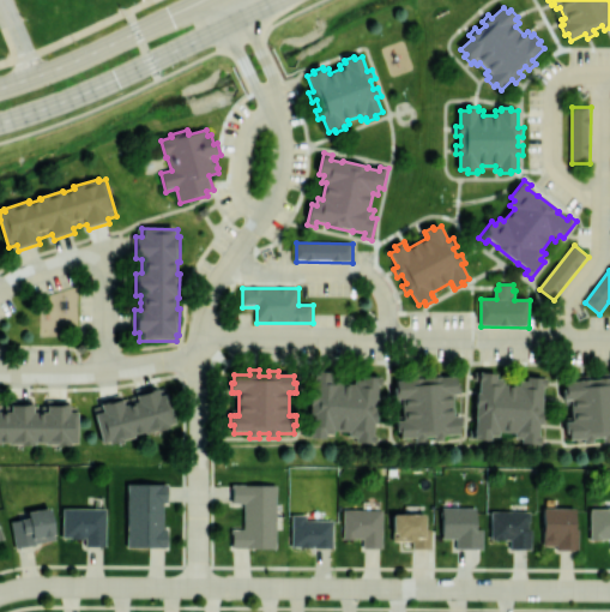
[(338,384),(355,385),(355,381),(362,381),(362,377),(384,378),(384,387),(379,387),(378,399),(379,399),(376,424),(375,424),(375,436),(379,436),(379,444),(357,443),(357,438),(350,438),(350,432),(334,431),(334,436),(327,436),(327,441),(306,438),(306,430),(310,431),(312,419),(310,419),(313,393),(314,393),(314,381),(310,381),(310,372),(332,373),(331,378),(339,379),(338,384)]
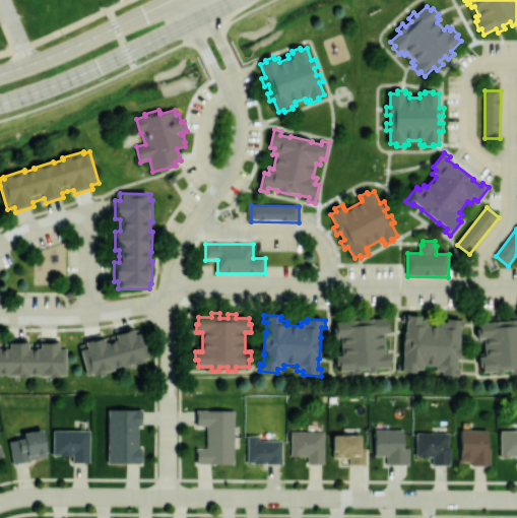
[(343,357),(342,337),(340,337),(338,337),(335,338),(335,329),(337,329),(337,323),(350,322),(350,318),(359,317),(359,321),(367,321),(366,317),(374,316),(375,320),(387,319),(388,325),(390,325),(391,334),(388,334),(386,334),(385,334),(386,353),(387,353),(390,352),(392,352),(393,362),(390,362),(391,368),(378,369),(378,373),(371,374),(370,370),(363,370),(363,374),(354,375),(354,371),(340,372),(340,365),(337,366),(337,357),(339,357),(342,357),(343,357)]
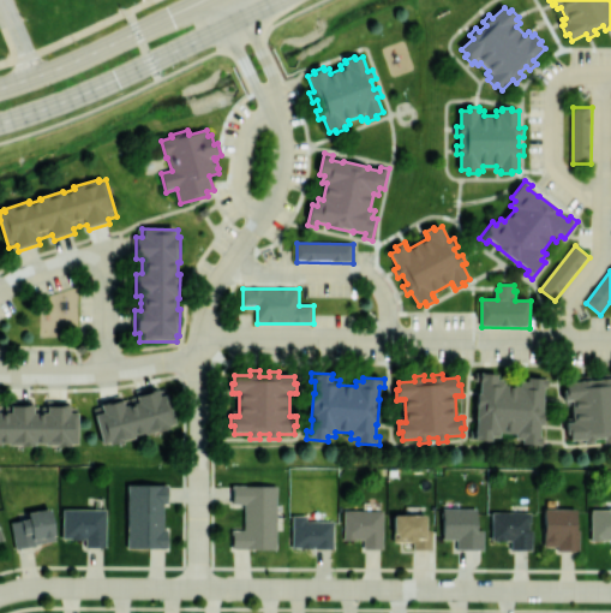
[(505,386),(521,387),(521,382),(528,382),(529,379),(551,380),(550,388),(545,388),(544,399),(545,399),(543,426),(541,438),(545,438),(545,446),(523,445),(525,440),(516,439),(517,434),(501,433),(501,438),(493,438),(493,441),(472,440),(473,432),(477,432),(478,421),(477,421),(479,394),(480,394),(481,382),(477,382),(478,374),(498,375),(498,380),(505,381),(505,386)]
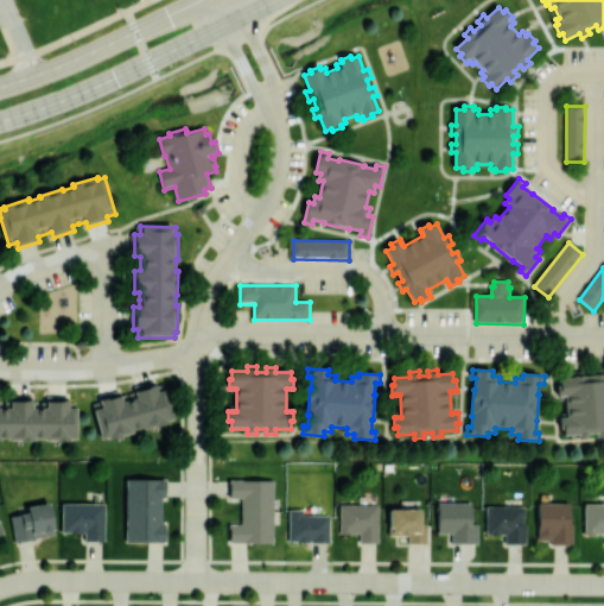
[(568,418),(566,396),(565,396),(563,396),(559,397),(559,386),(561,386),(561,379),(577,378),(577,373),(586,372),(586,377),(596,377),(595,372),(603,371),(603,437),(599,439),(599,434),(590,434),(591,440),(582,440),(580,435),(565,436),(565,429),(561,429),(561,418),(564,418),(567,418),(568,418)]
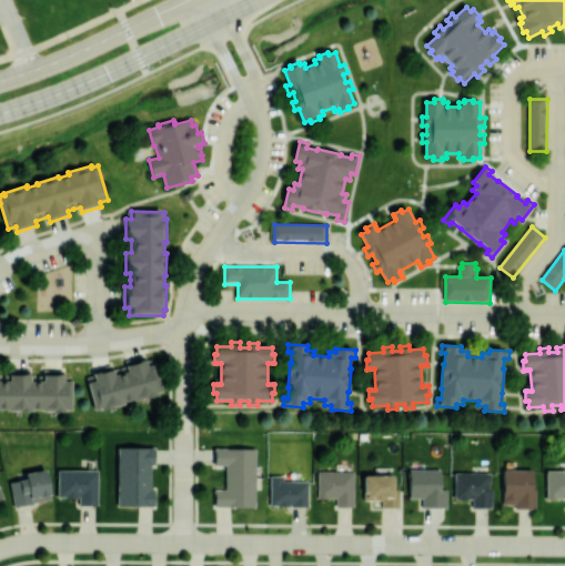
[(123,374),(121,369),(128,367),(127,362),(145,356),(147,362),(154,360),(155,365),(157,367),(163,393),(158,394),(159,396),(135,402),(135,401),(125,403),(125,405),(103,412),(102,410),(97,412),(89,386),(89,383),(87,378),(94,376),(93,371),(113,366),(114,371),(120,369),(121,374),(123,374)]
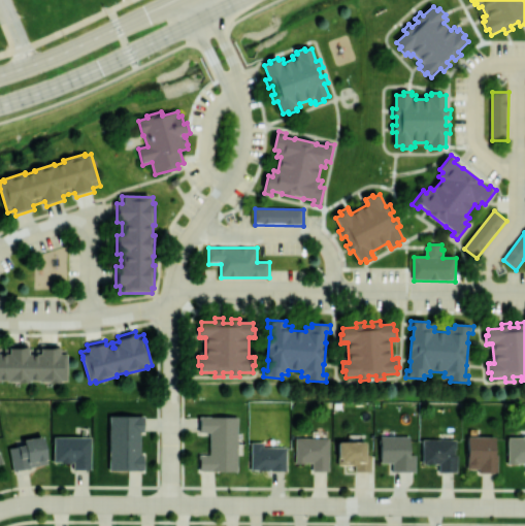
[(42,350),(42,346),(62,346),(62,351),(68,351),(68,382),(62,382),(62,384),(40,384),(40,382),(30,382),(30,383),(8,383),(8,381),(0,381),(0,349),(5,350),(11,350),(11,346),(30,344),(30,350),(42,350)]
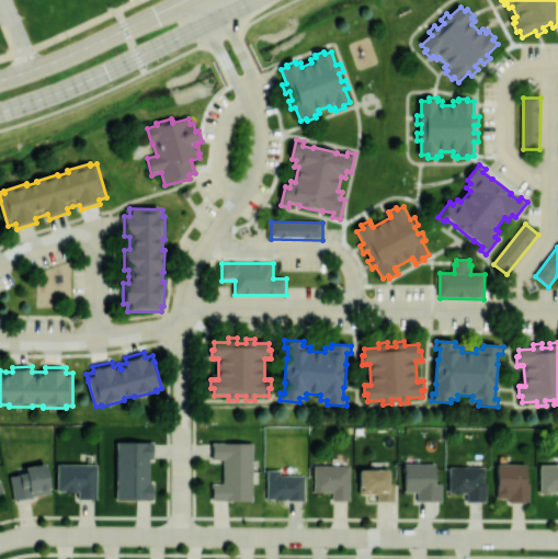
[(150,502),(148,502),(117,501),(118,443),(147,443),(151,443),(155,443),(155,460),(150,460),(150,483),(155,483),(154,502),(150,502)]
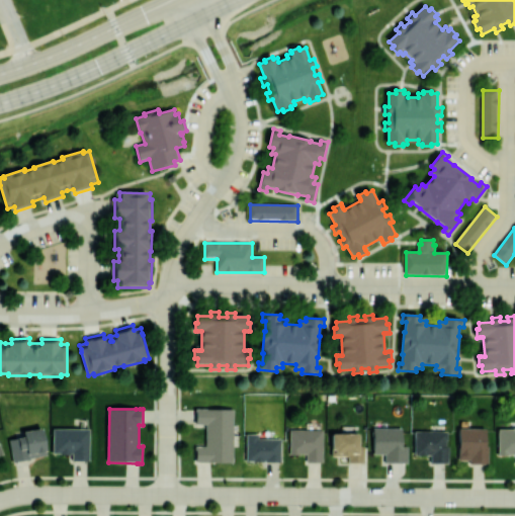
[(212,410),(235,410),(234,463),(208,463),(207,463),(196,463),(196,447),(207,447),(207,425),(198,425),(198,410),(207,410),(212,410)]
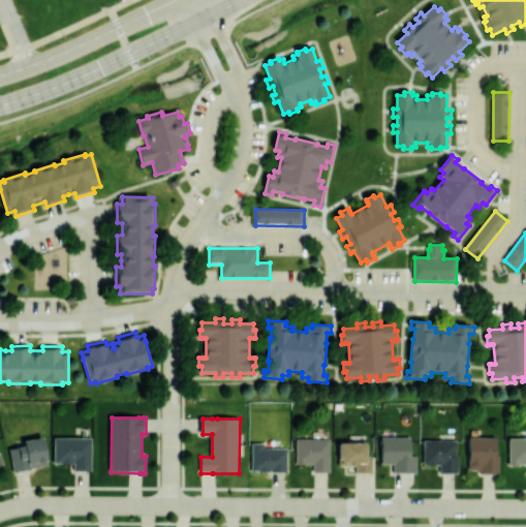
[(525,465),(521,465),(521,466),(509,466),(509,465),(509,463),(511,439),(525,439),(525,437),(525,465)]
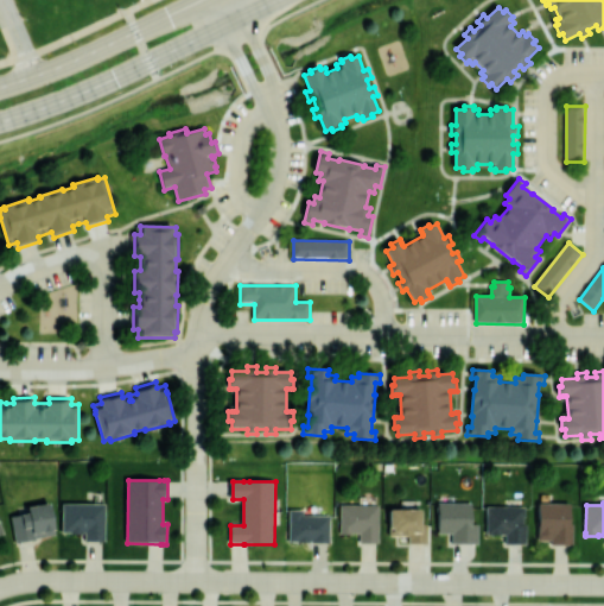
[(11,517),(30,513),(29,507),(50,504),(57,536),(37,540),(36,540),(17,544),(11,517)]
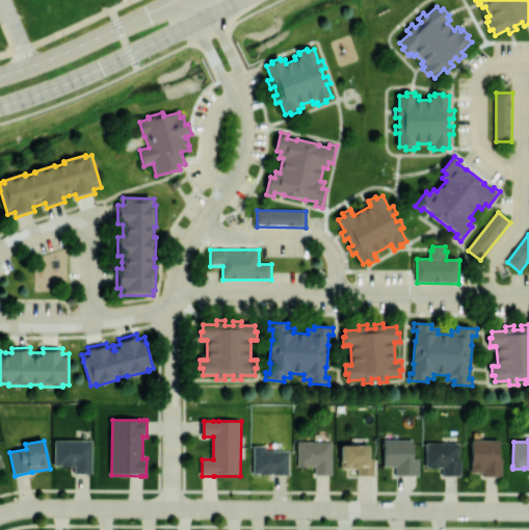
[(76,474),(76,467),(73,467),(73,468),(62,468),(62,467),(55,467),(55,441),(93,442),(93,465),(93,467),(93,474),(76,474)]
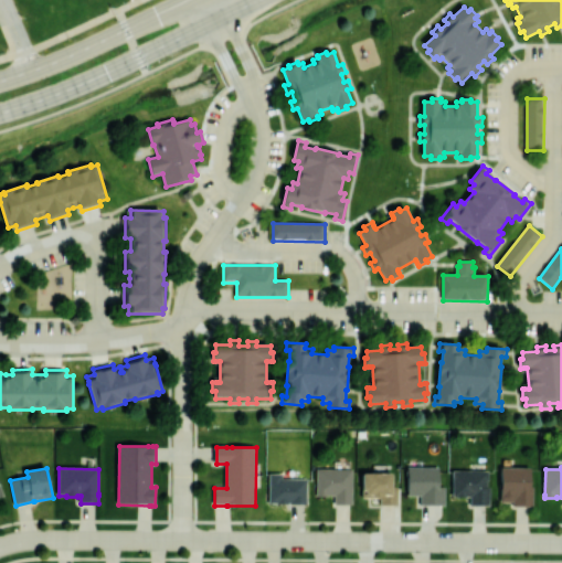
[(441,488),(446,488),(446,506),(422,506),(422,497),(409,497),(410,468),(441,468),(441,488)]
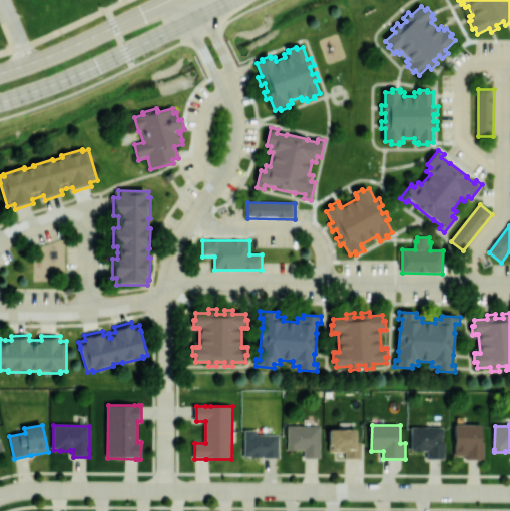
[(485,461),(467,460),(467,457),(455,457),(455,425),(483,425),(483,443),(485,443),(485,461)]
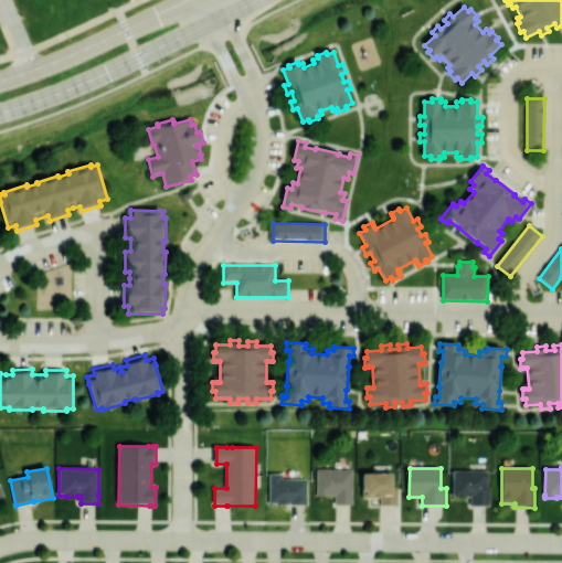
[(328,496),(328,497),(318,497),(318,496),(318,495),(318,470),(354,470),(354,495),(353,496),(353,505),(336,505),(336,496),(328,496)]
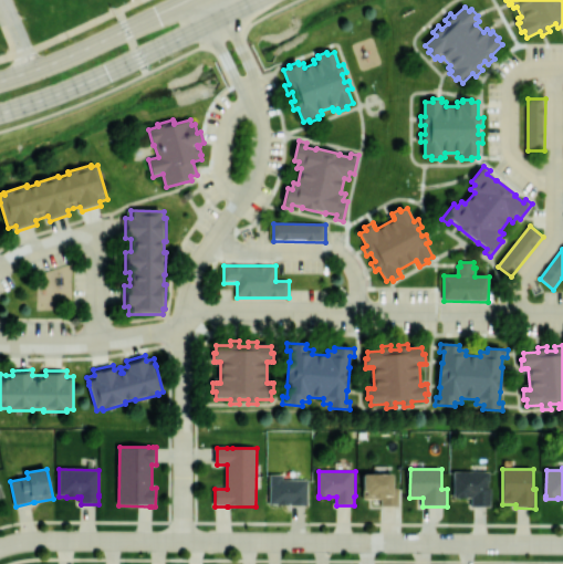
[(468,498),(468,499),(458,499),(458,498),(455,498),(455,472),(487,472),(489,472),(490,472),(490,482),(489,482),(489,490),(491,490),(491,508),(472,508),(472,498),(468,498)]
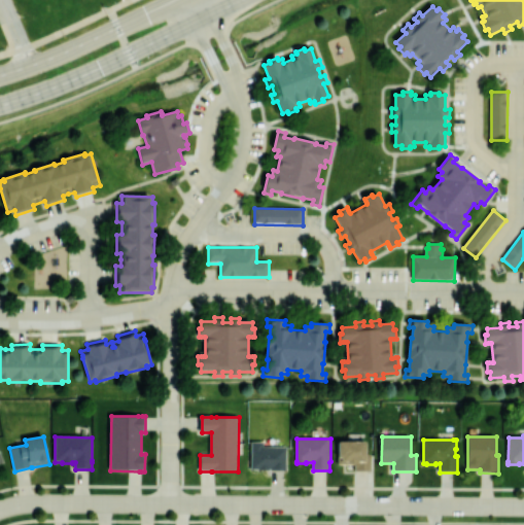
[(372,471),(355,471),(355,465),(339,465),(339,442),(367,442),(367,455),(372,455),(372,471)]
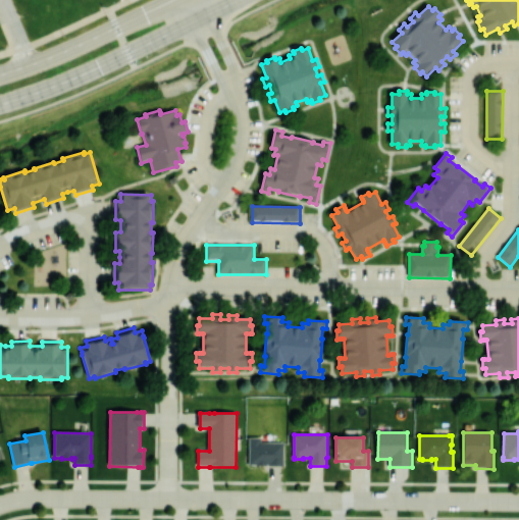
[(250,445),(250,443),(250,438),(261,438),(261,443),(283,444),(283,465),(283,466),(269,466),(269,465),(267,465),(267,466),(257,466),(257,465),(249,465),(250,445)]
